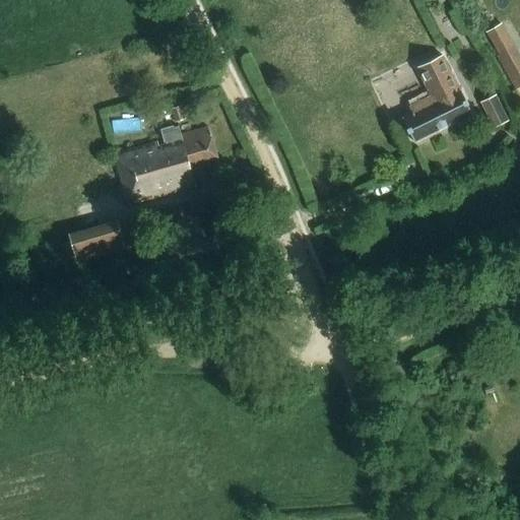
[(519,86),(519,56),(502,22),(485,31),(499,55),(497,57),(515,90),(519,86)]
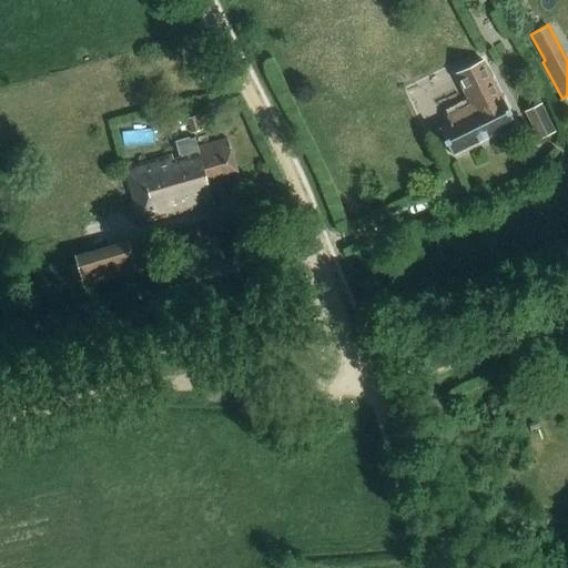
[(447,117),(450,124),(439,130),(453,155),(516,123),(504,98),(503,99),(484,60),(456,74),(472,105),(447,117)]
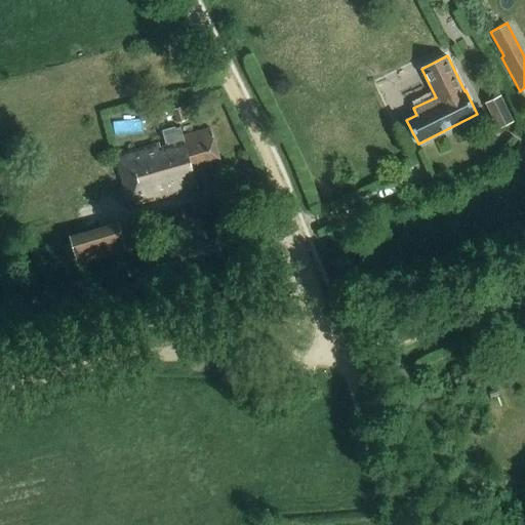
[(514,121),(500,95),(485,104),(497,129),(514,121)]
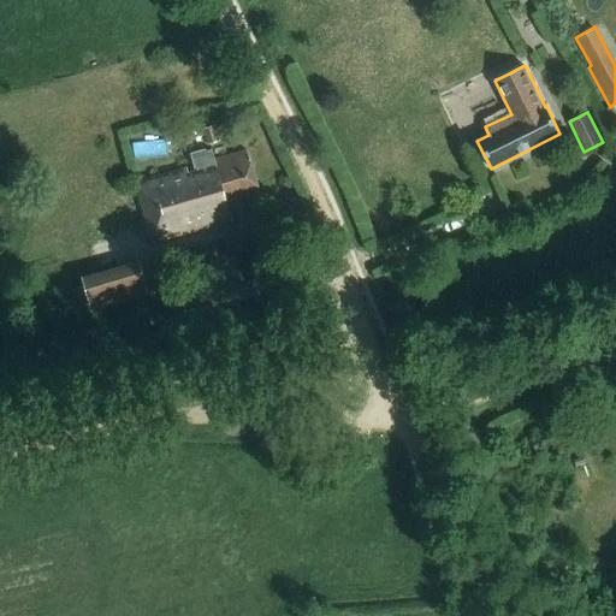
[(219,141),(214,125),(201,129),(206,144),(219,141)]
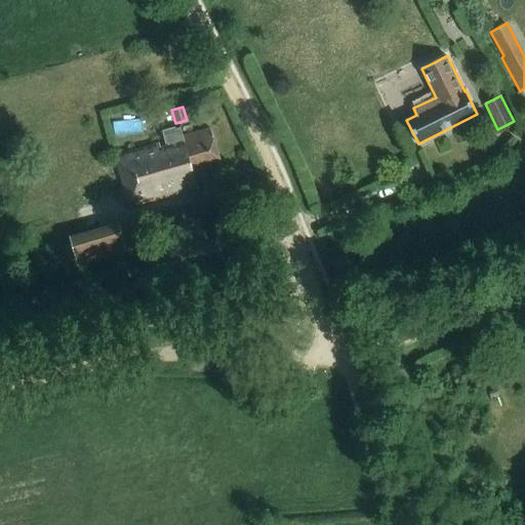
[(161,150),(159,145),(116,157),(131,211),(198,192),(194,170),(221,163),(212,129),(184,137),(180,128),(164,133),(168,148),(161,150)]
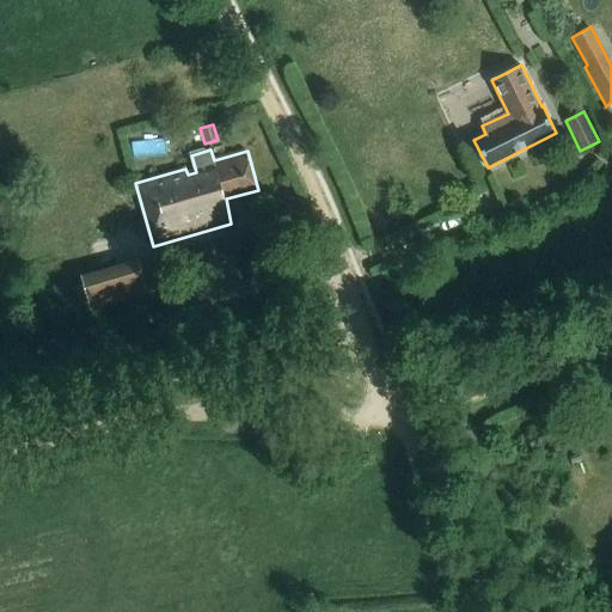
[(135,258),(78,276),(89,311),(146,294),(135,258)]
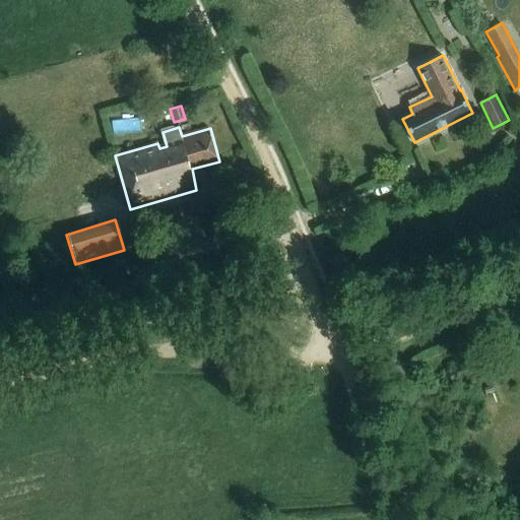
All buildings are outlined.
